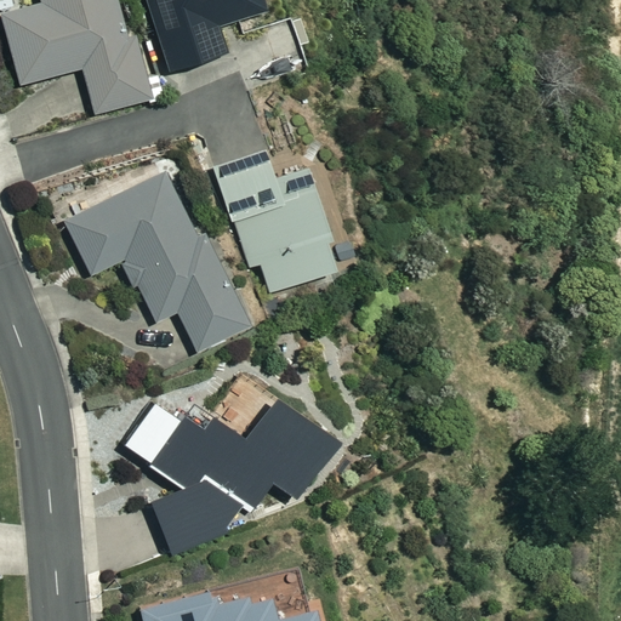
[(0,23),(18,84),(79,67),(93,115),(146,100),(117,0),(35,0),(38,5),(0,15),(0,23)]
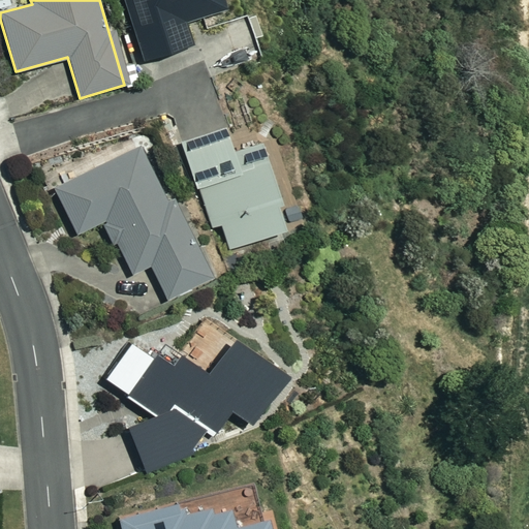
[(121,0),(142,64),(190,48),(183,24),(223,10),(220,0),(121,0)]
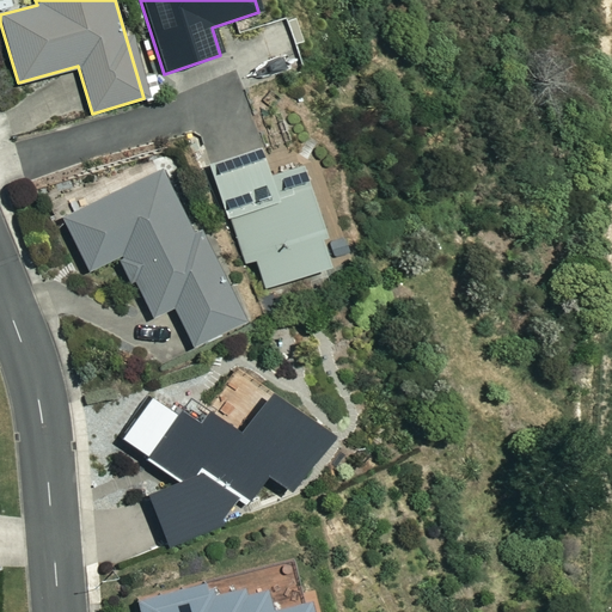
[(238,267),(252,263),(261,294),(331,276),(300,160),(270,167),(263,140),(196,158),(213,224),(226,220),(238,267)]
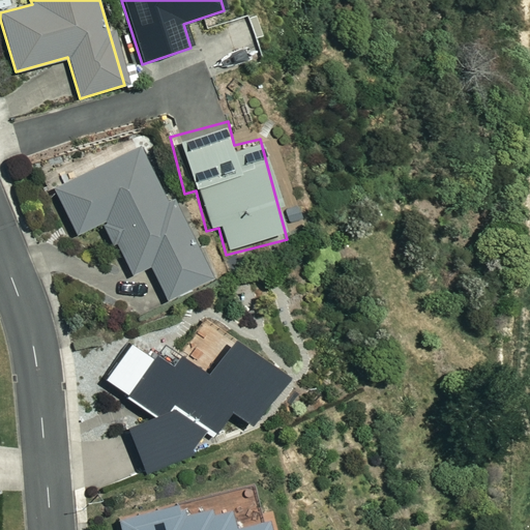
[(74,235),(102,223),(113,246),(118,244),(131,274),(149,266),(164,300),(173,296),(211,280),(179,206),(174,192),(162,197),(141,150),(54,188),(74,235)]
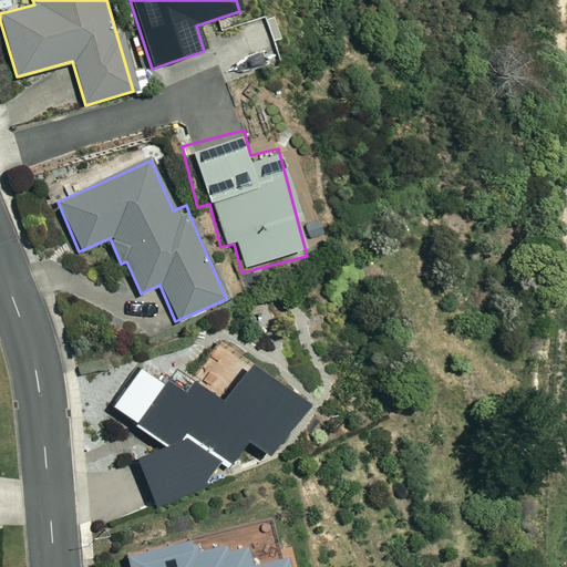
[(165,444),(134,457),(153,503),(204,481),(214,466),(223,472),(244,441),(269,457),(303,408),(241,366),(214,405),(166,372),(160,382),(138,368),(111,406),(165,444)]
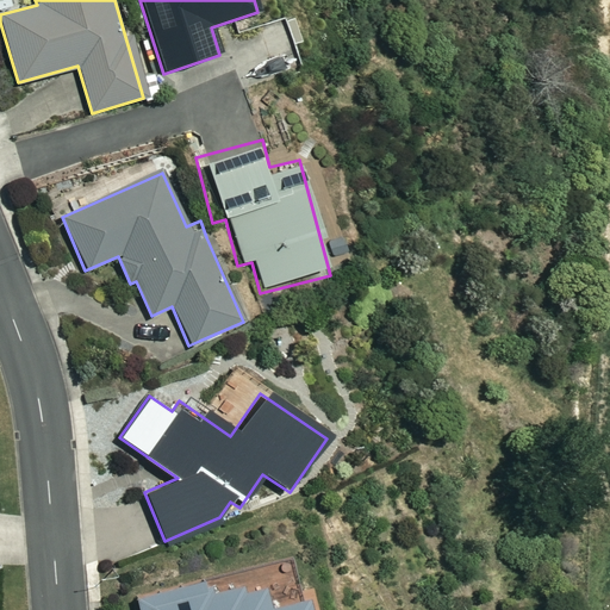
[(136,599),(138,609),(309,609),(307,601),(273,609),(265,579),(211,593),(207,582),(136,599)]
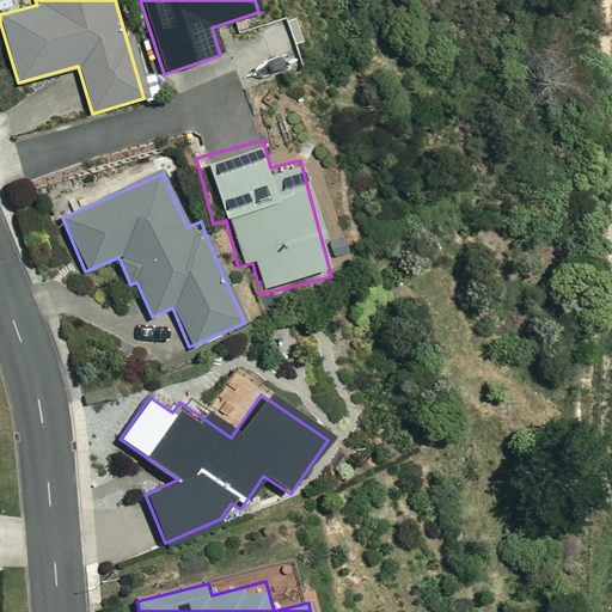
All buildings are outlined.
